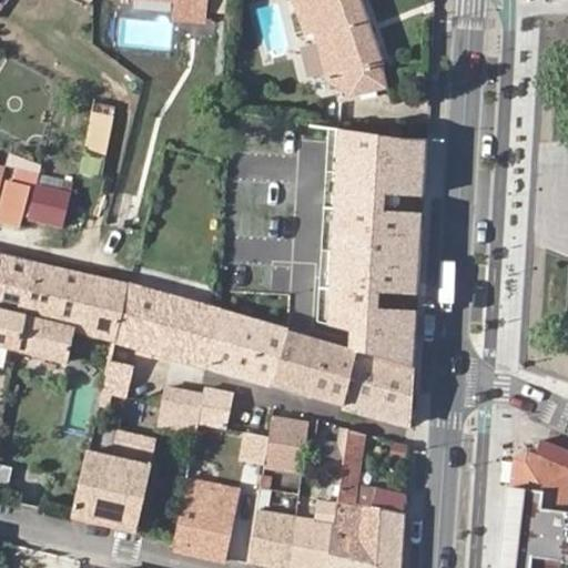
[(152,0),(176,2),(175,19),(202,21),(203,0),(152,0)]
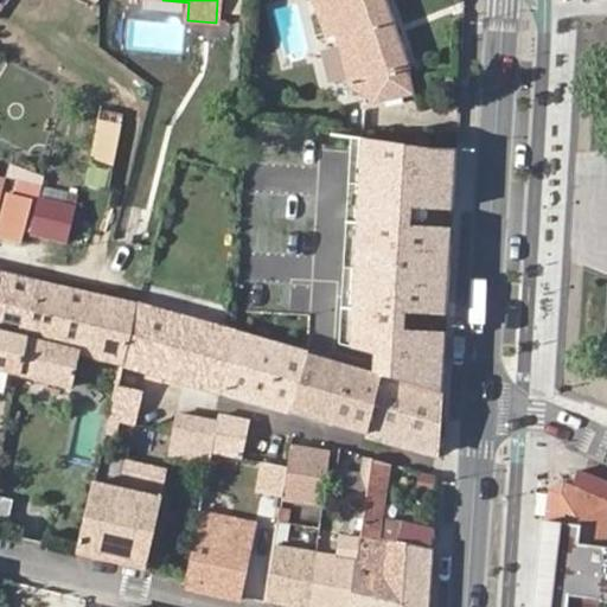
[(313,0),(326,36),(337,33),(350,85),(372,102),(411,95),(404,72),(409,70),(383,0),(313,0)]
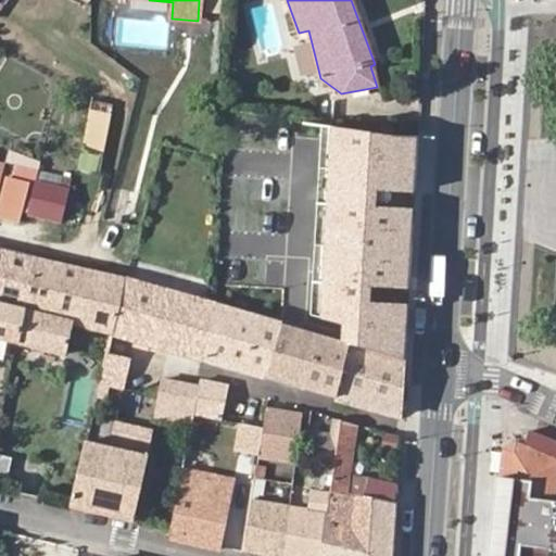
[(91,102),(77,169),(100,175),(113,106),(91,102)]
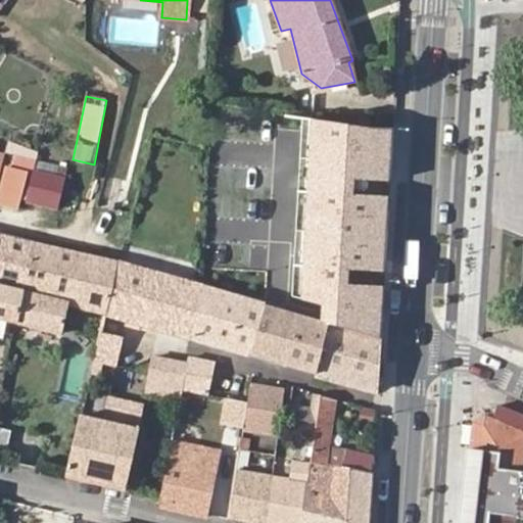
[(280,114),(207,108),(202,264),(267,269),(286,271),(389,274),(400,130),(280,114)]
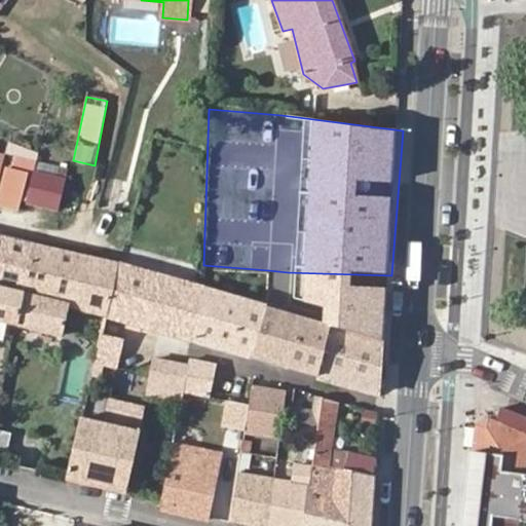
[(32,170),(25,202),(57,209),(63,177),(32,170)]
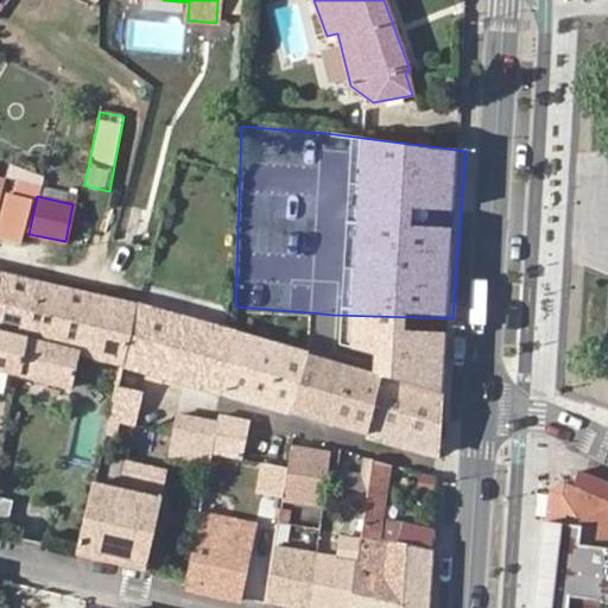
[(30,202),(8,197),(0,226),(0,242),(18,247),(30,202)]
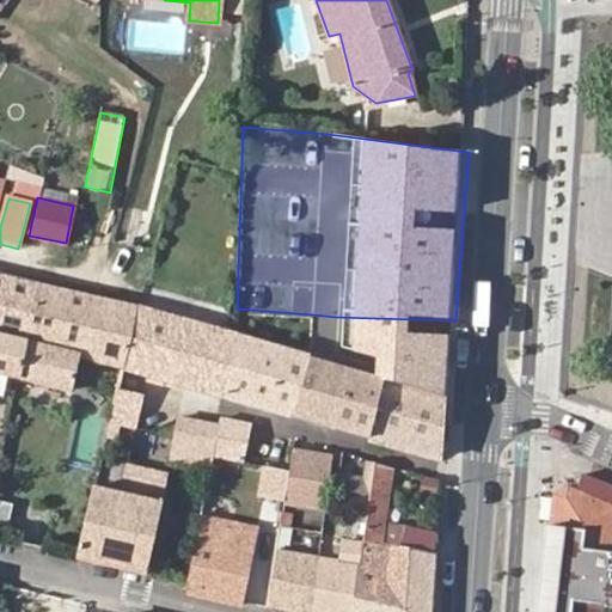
[(0,373),(14,377),(35,285),(20,281),(0,276),(0,373)]
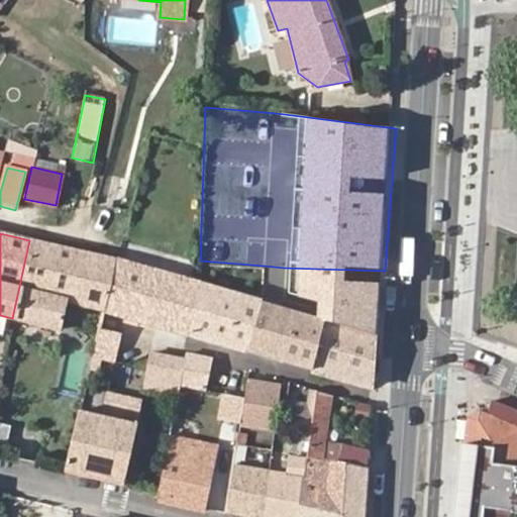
[(53,246),(29,240),(12,318),(61,329),(68,301),(102,309),(113,262),(88,254),(53,246)]
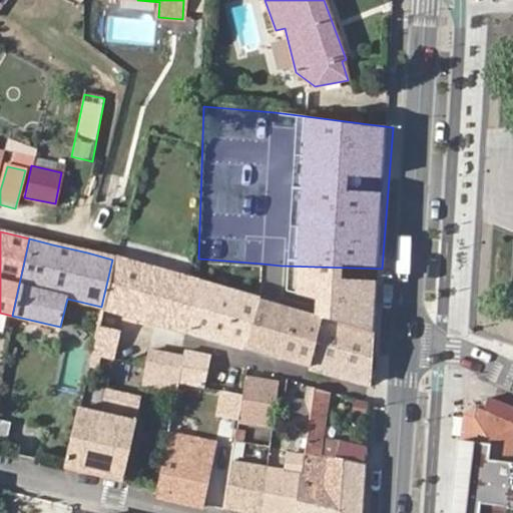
[(154,322),(187,332),(201,285),(193,283),(122,263),(112,260),(101,307),(101,308),(127,314),(154,322)]
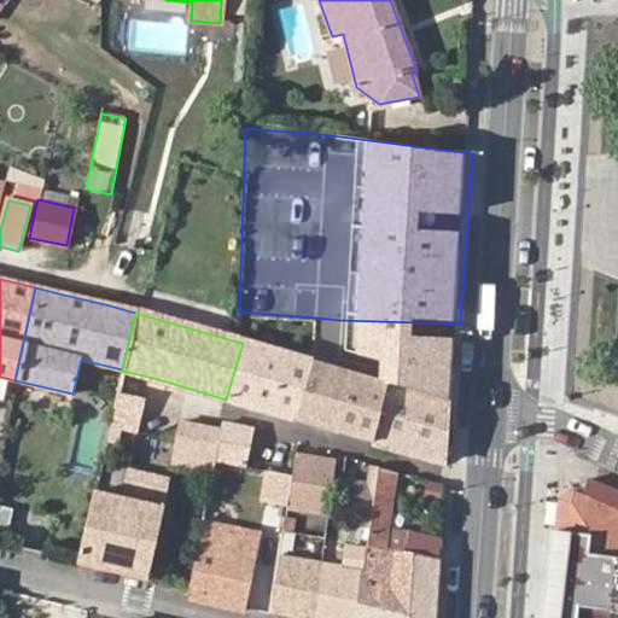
[(386,384),(441,398),(444,363),(447,332),(356,321),(350,347),(330,342),(322,366),(347,372),(386,384)]
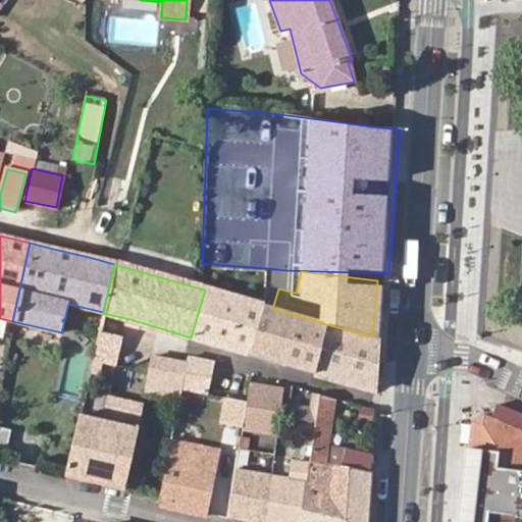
[(205,290),(191,337),(249,354),(263,306),(205,290)]
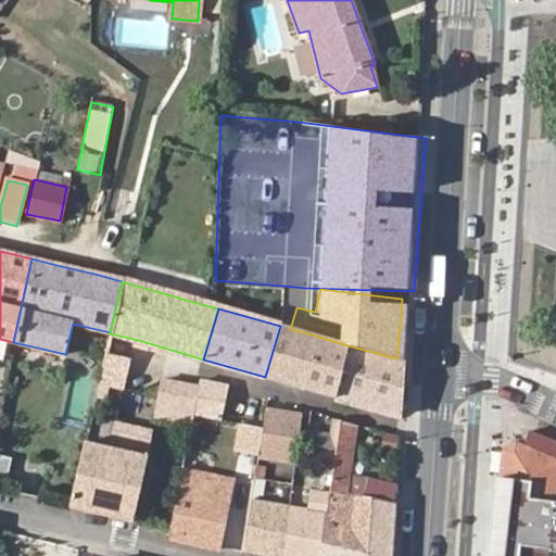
[(312,335),(290,329),(280,326),(265,377),(300,388),(312,335)]
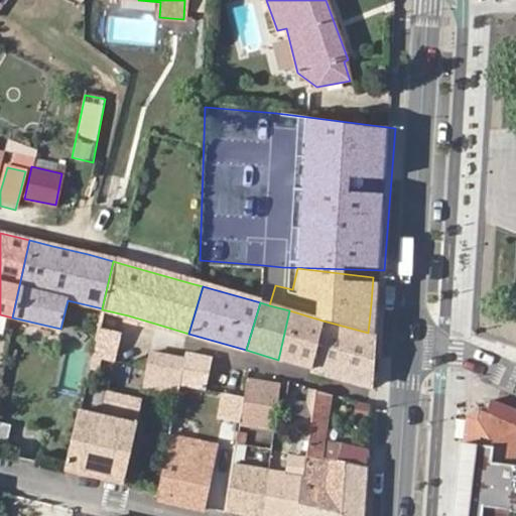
[(278,360),(310,369),(323,320),(289,310),(278,360)]
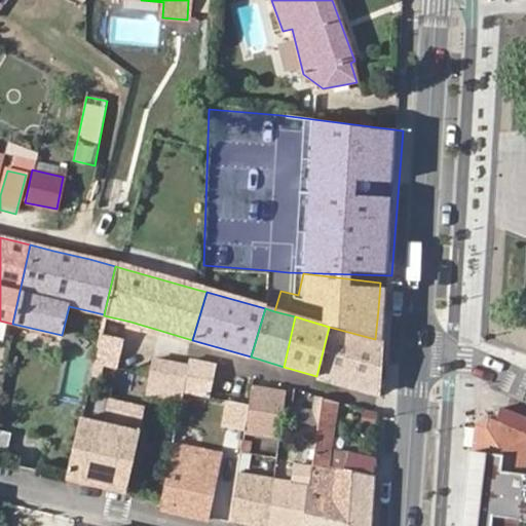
[(378,395),(382,341),(375,339),(329,327),(316,376),(378,395)]
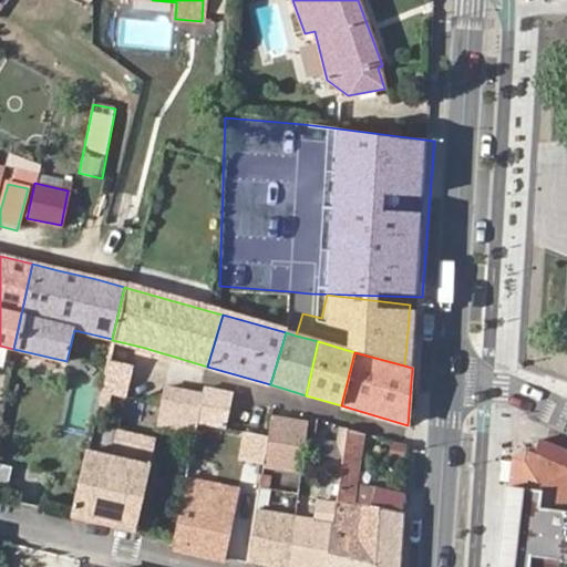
[(111,395),(126,399),(134,367),(107,359),(103,375),(99,392),(111,395)]
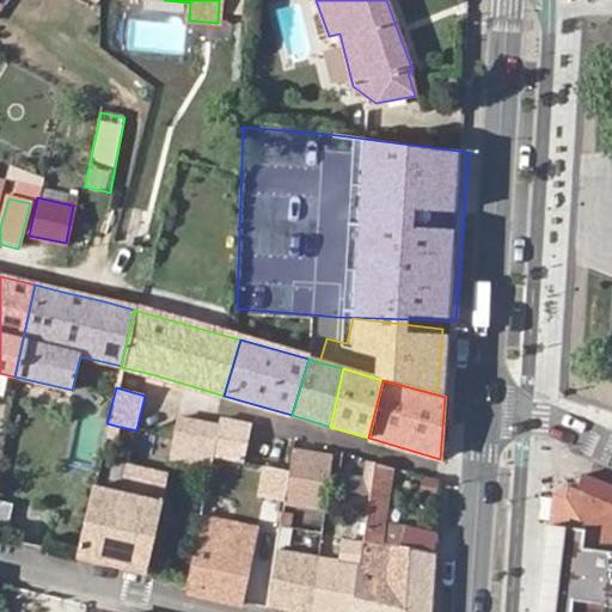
[(218,427),(212,457),(224,459),(239,463),(248,424),(219,417),(218,427)]
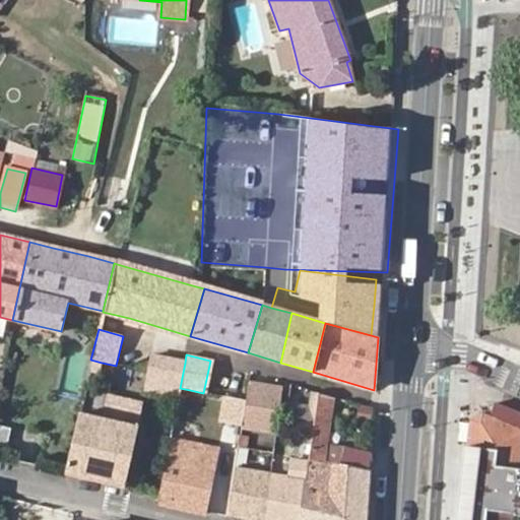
[(148,360),(143,390),(179,396),(180,388),(185,363),(148,355),(148,360)]
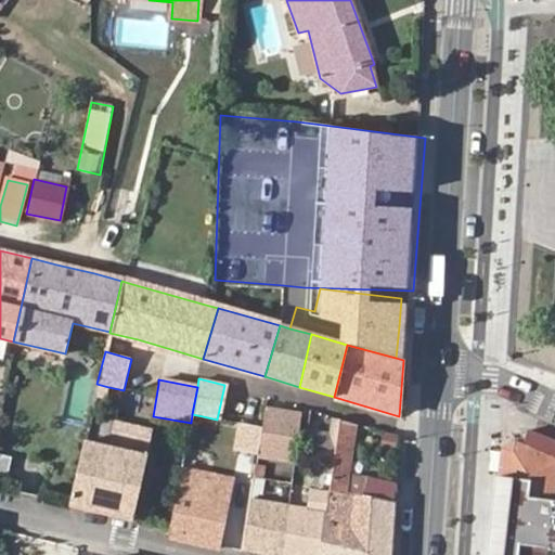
[(97,384),(94,394),(106,396),(108,387),(97,384)]
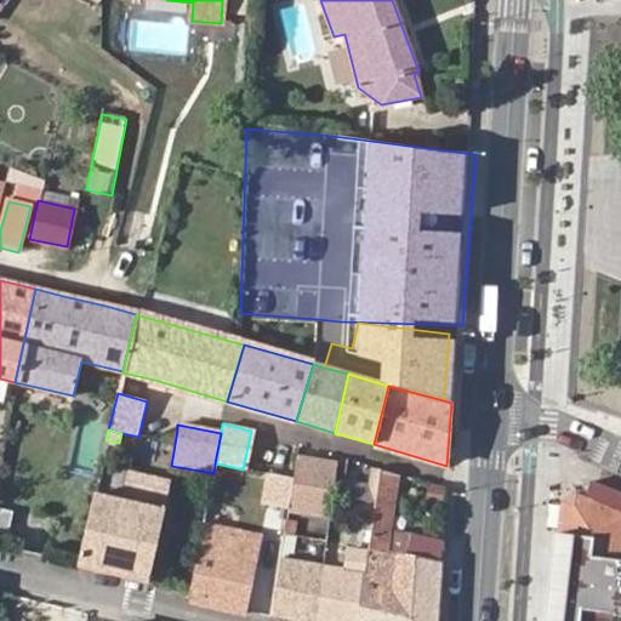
[(292,479),(288,508),(330,517),(332,496),(337,465),(296,457),(292,479)]
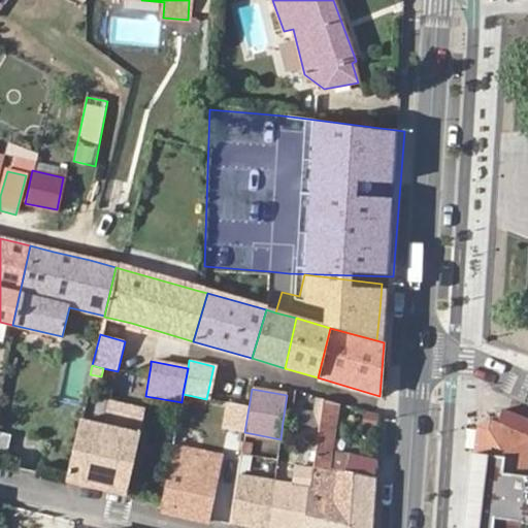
[(372,527),(376,460),(350,455),(345,474),(326,470),(330,451),(337,404),(322,399),(318,428),(311,469),(301,527),(372,527)]
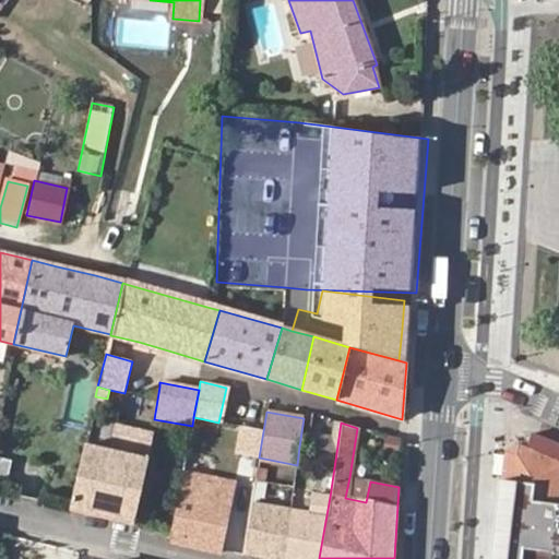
[(70,510),(131,524),(151,432),(115,424),(109,449),(84,443),(70,510)]
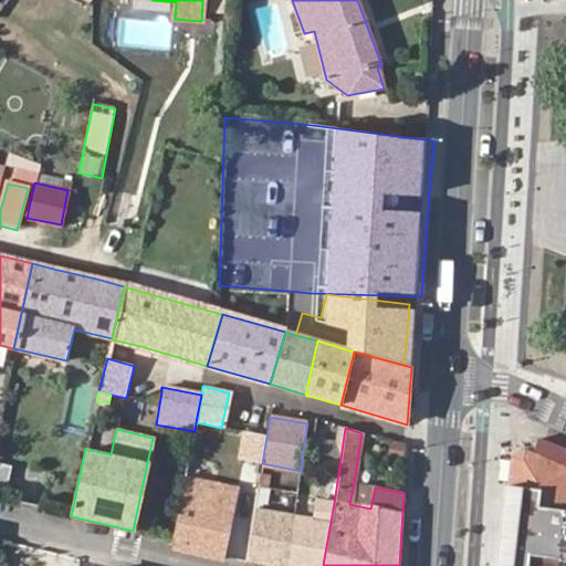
[(266,437),(245,432),(240,461),(261,465),(262,463),(266,437)]
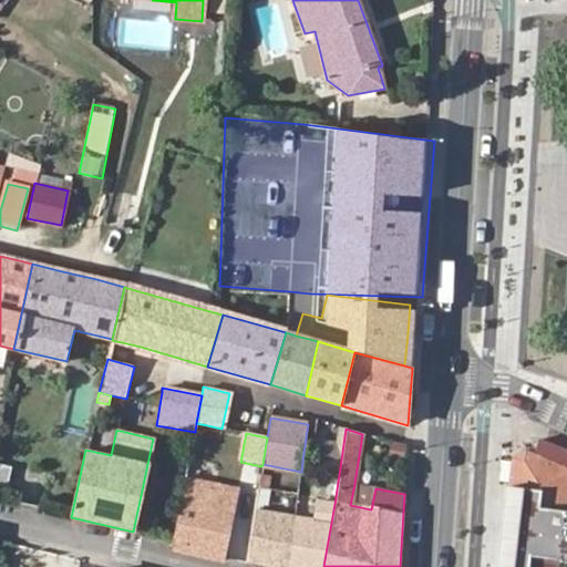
[(339,455),(341,437),(316,435),(313,452),(339,455)]
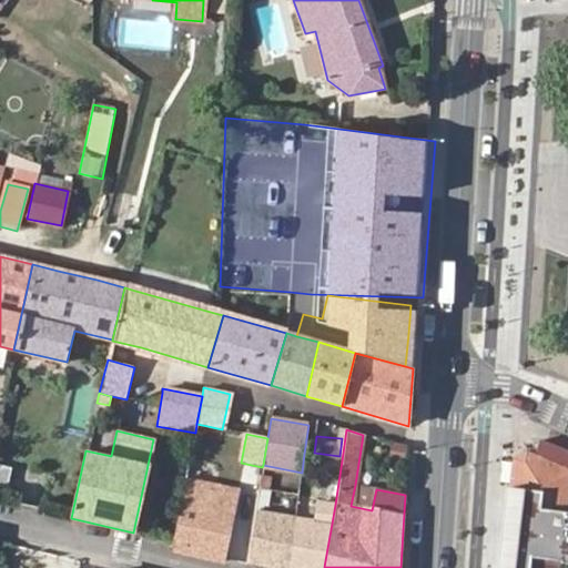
[(408,460),(411,442),(392,439),(389,458),(408,460)]
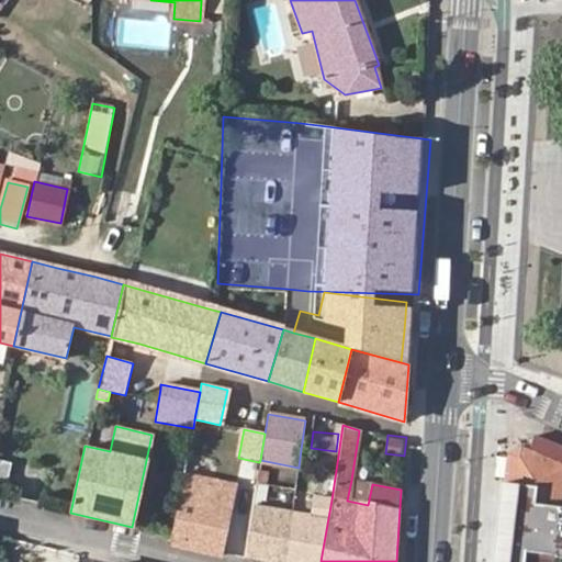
[(561,447),(535,436),(528,452),(521,449),(508,457),(496,561),(557,561),(557,559),(561,559),(561,447)]
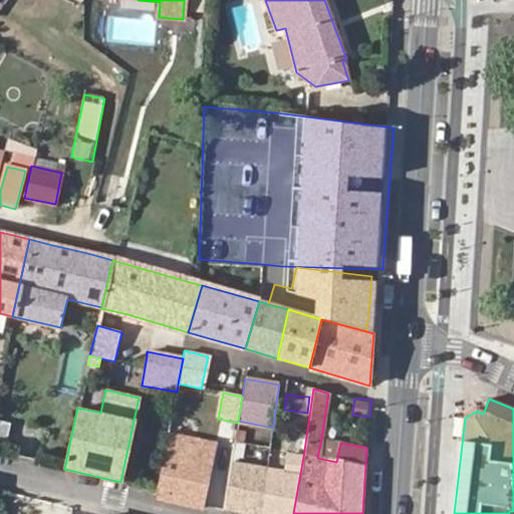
[(0,418),(0,436),(10,437),(11,419),(0,418)]
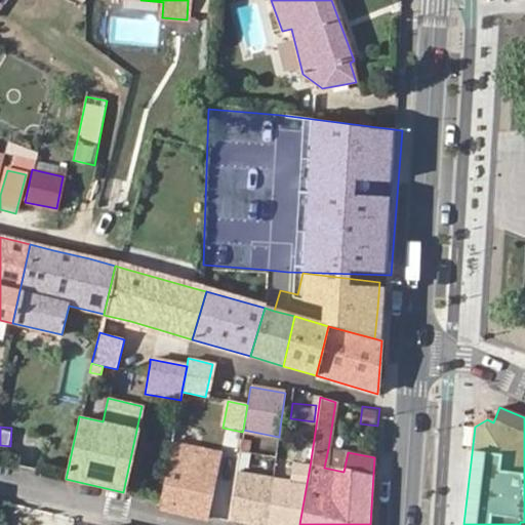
[(162,497),(160,507),(206,517),(219,452),(172,444),(170,453),(168,462),(162,497)]
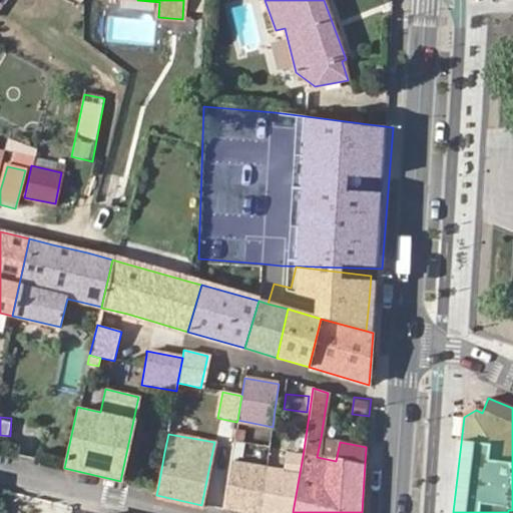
[(336,461),(340,442),(321,438),(317,457),(336,461)]
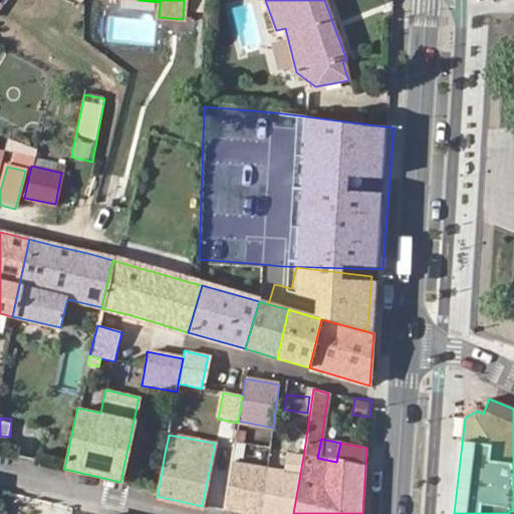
[(234,441),(224,508),(248,513),(261,513),(268,469),(242,465),(245,443),(234,441)]
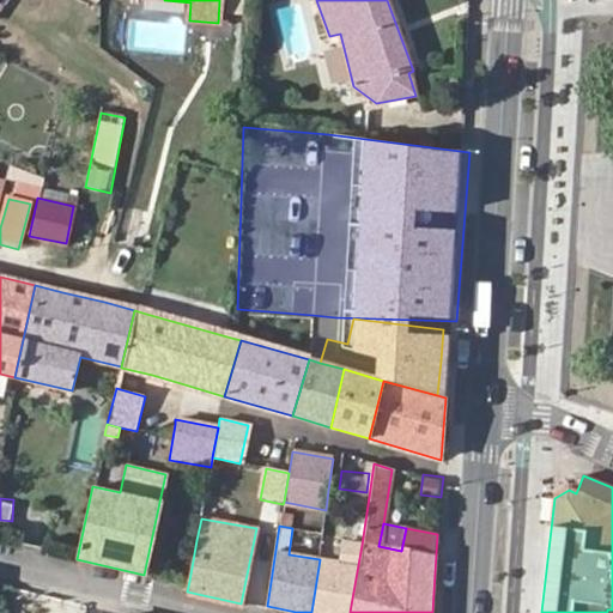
[(320,559),(311,612),(350,612),(362,545),(343,542),(340,563),(320,559)]
